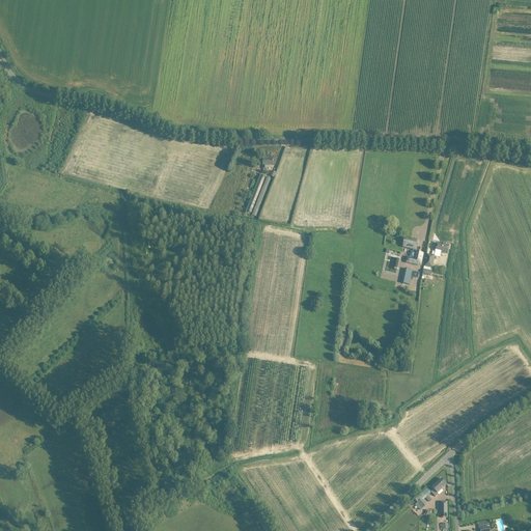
[(267,165),(274,165),(274,159),(263,159),(263,166),(263,168),(263,170),(263,171),(267,171),(267,168),(267,165)]
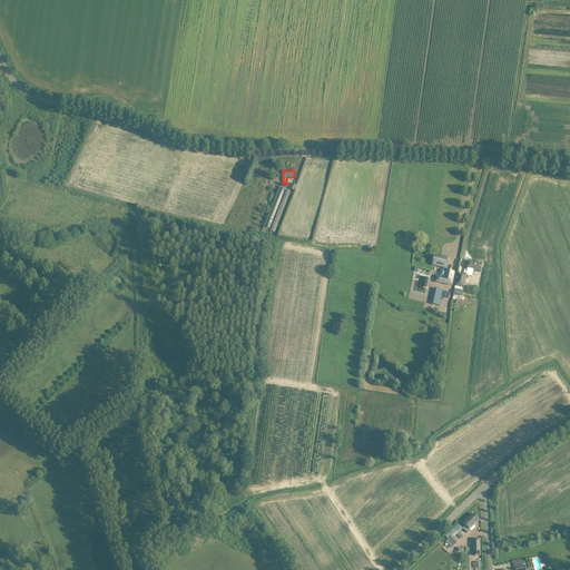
[(265,227),(269,228),(285,189),(281,187),(265,227)]
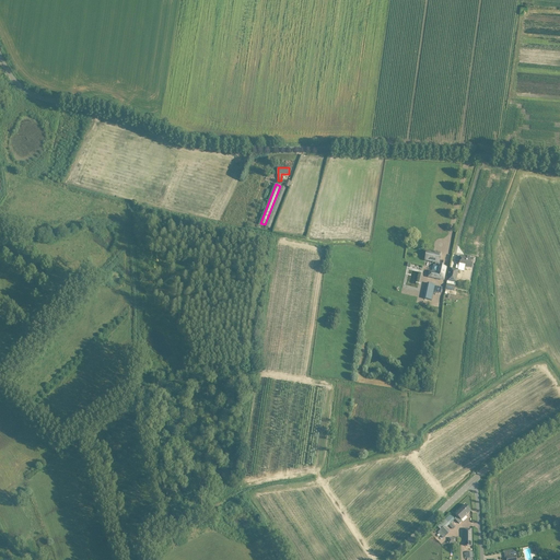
[(286,188),(281,186),(266,226),(270,229),(286,188)]
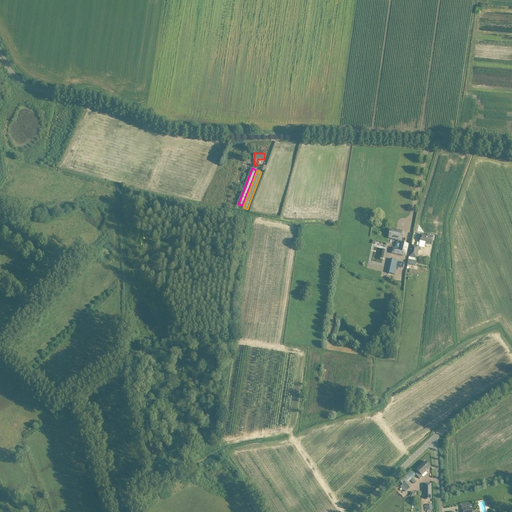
[(403,232),(390,230),(389,238),(401,241),(403,232)]
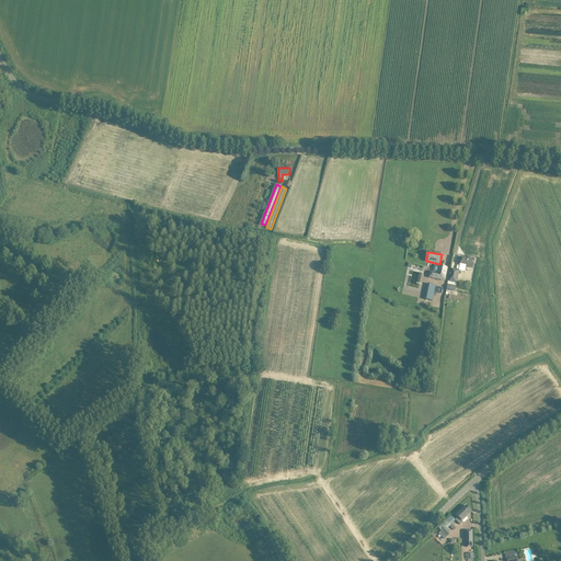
[(462,256),(460,264),(466,265),(466,267),(472,268),(474,260),(462,256)]
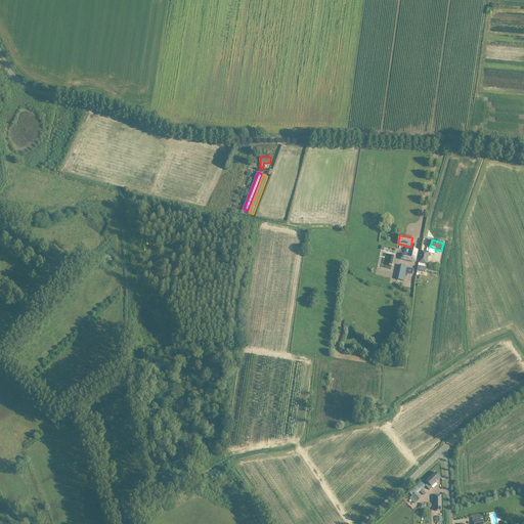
[(415,262),(417,256),(418,251),(410,249),(408,257),(406,256),(406,255),(402,254),(401,259),(415,262)]
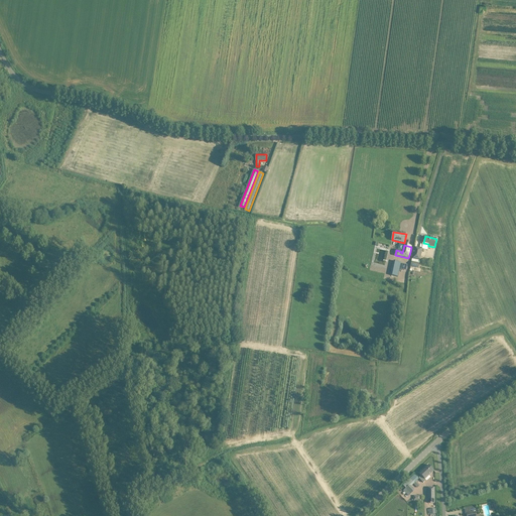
[(420,261),(419,260),(422,249),(415,247),(412,259),(411,261),(409,270),(412,270),(413,267),(418,268),(419,263),(420,261)]
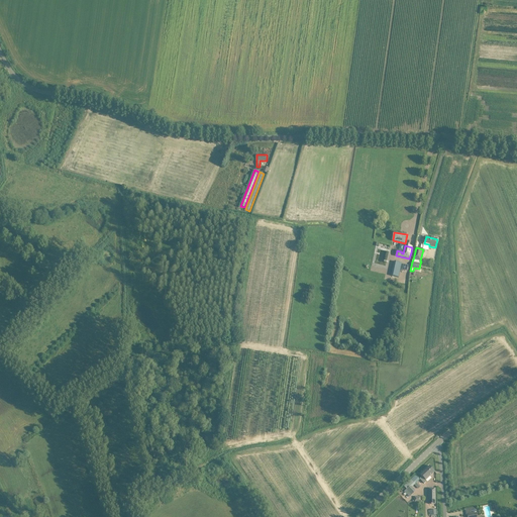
[(394,262),(391,276),(399,278),(402,263),(394,262)]
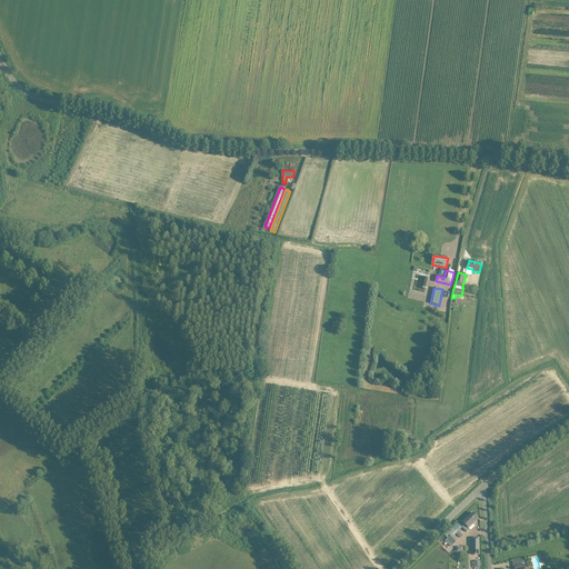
[(470,530),(469,529),(478,519),(472,512),(462,522),(465,525),(462,527),(467,532),(470,530)]
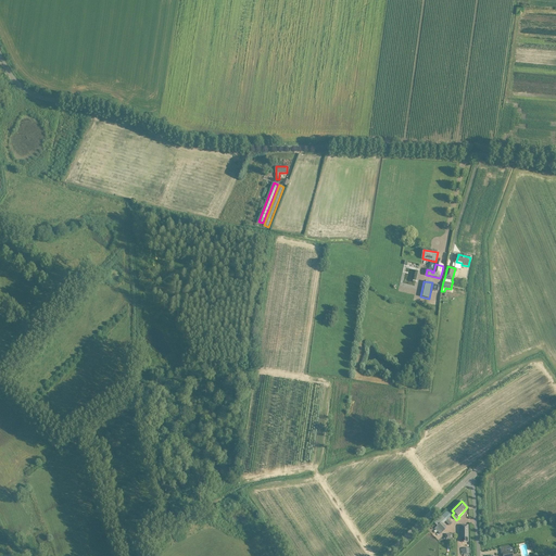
[(446,529),(442,523),(446,519),(444,517),(447,514),(445,513),(434,523),(438,527),(434,529),(440,534),(446,529)]
